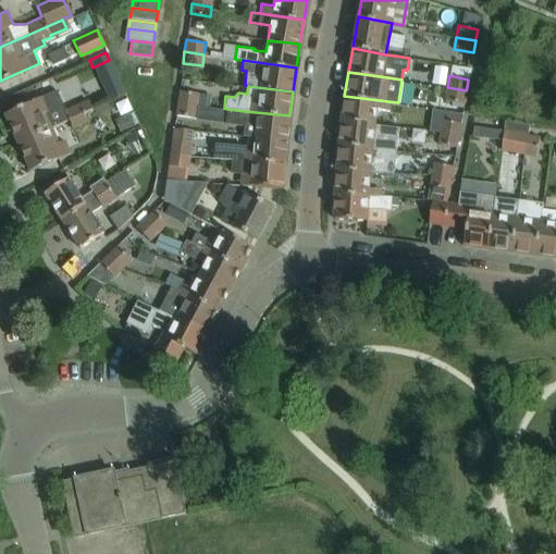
[(464,102),(466,90),(447,87),(444,99),(464,102)]
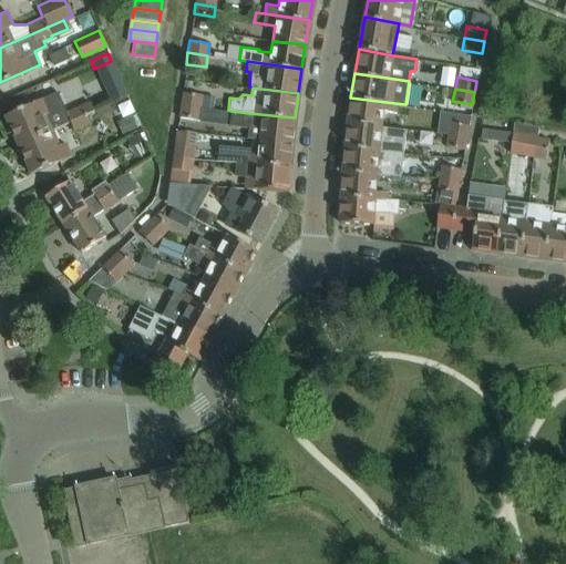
[(181,104),(199,106),(202,94),(183,92),(181,104)]
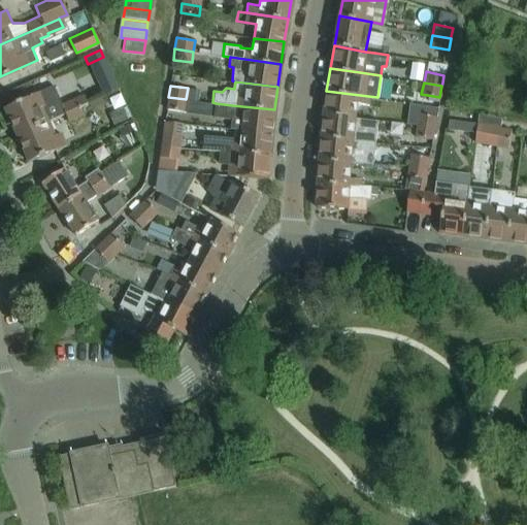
[(42,90),(4,106),(15,133),(48,119),(65,111),(58,96),(47,101),(42,90)]
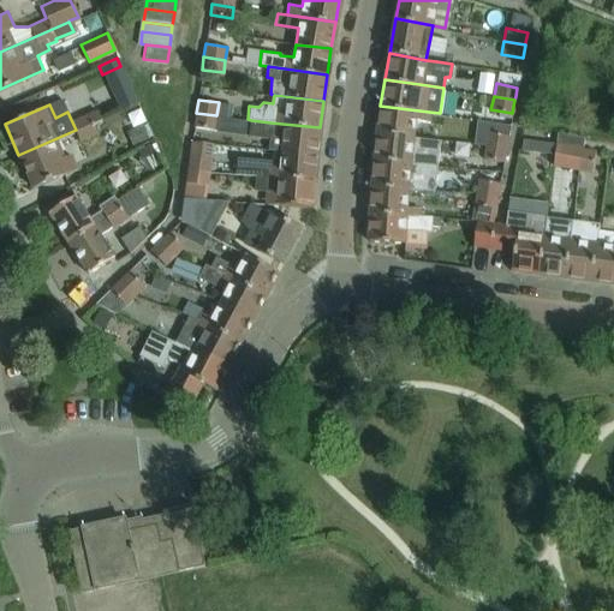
[(428,120),(429,112),(380,106),(376,132),(412,136),(413,119),(428,120)]
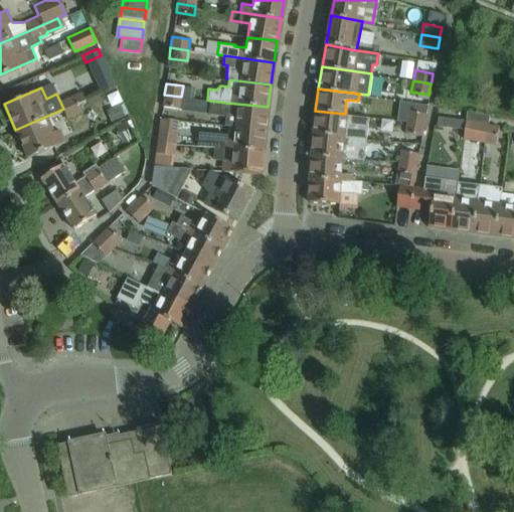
[(180,109),(181,97),(164,95),(162,106),(180,109)]
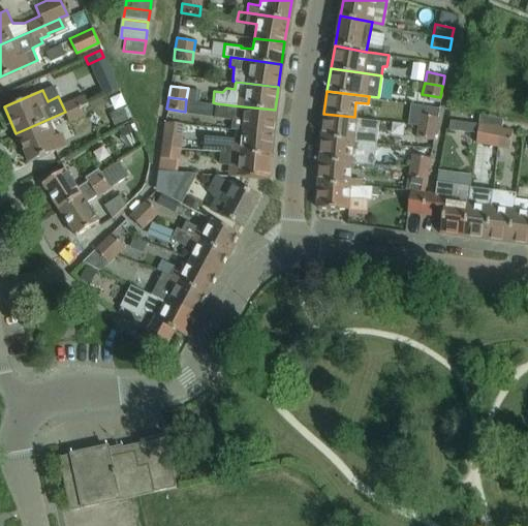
[(65,112),(81,105),(78,98),(62,105),(65,112)]
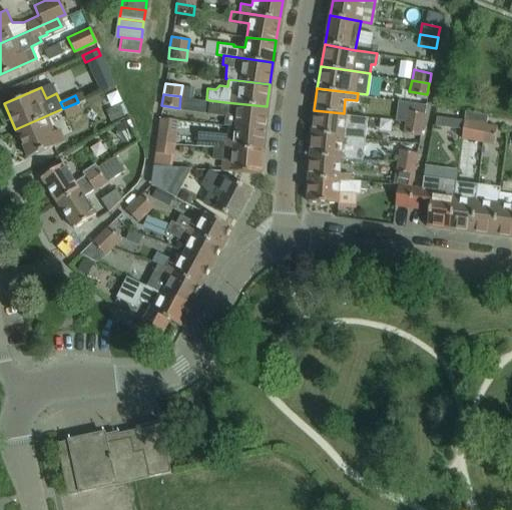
[(267,106),(225,102),(209,100),(208,111),(224,113),(223,123),(264,127),(267,106)]
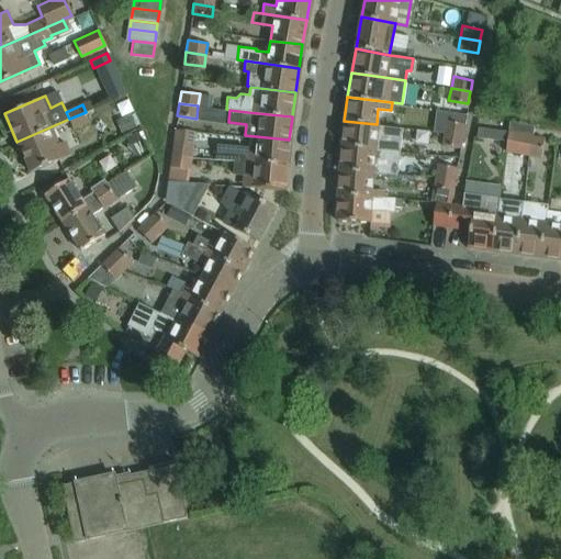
[(86,112),(69,119),(74,129),(90,122),(86,112)]
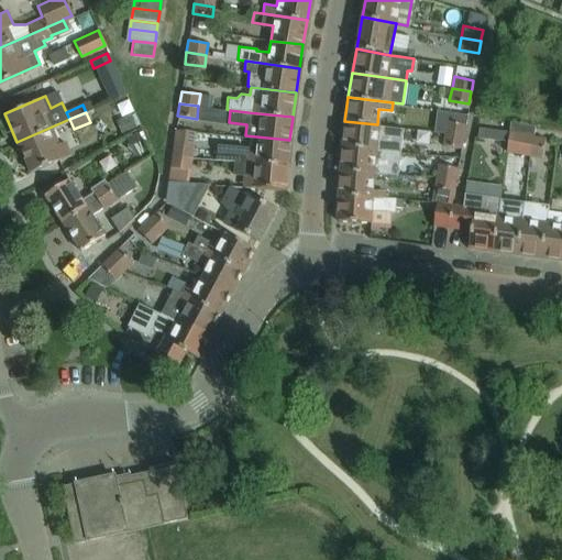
[(462,135),(463,132),(464,123),(445,120),(443,132),(462,135)]
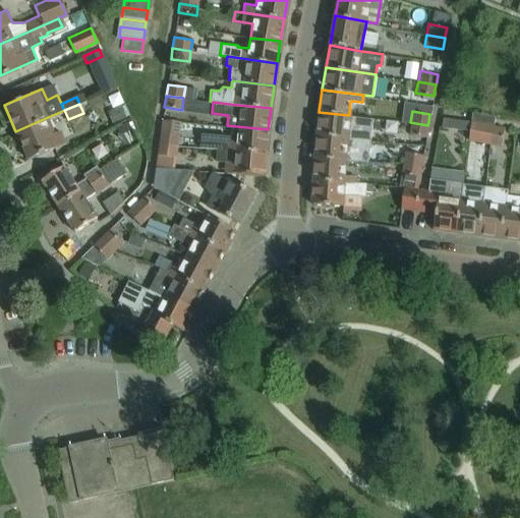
[(319,112),(316,134),(369,140),(371,118),(349,115),(319,112)]
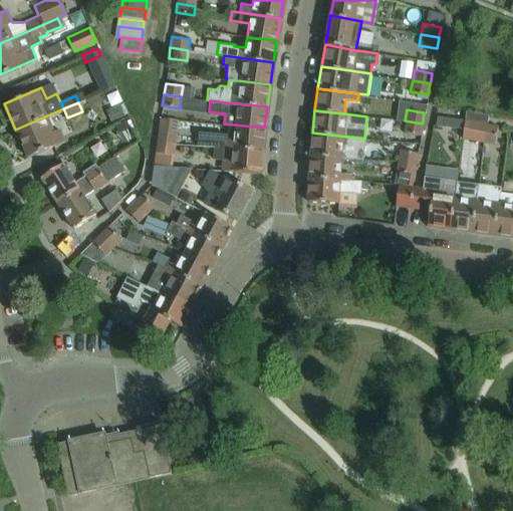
[(440,125),(460,130),(462,117),(442,114),(440,125)]
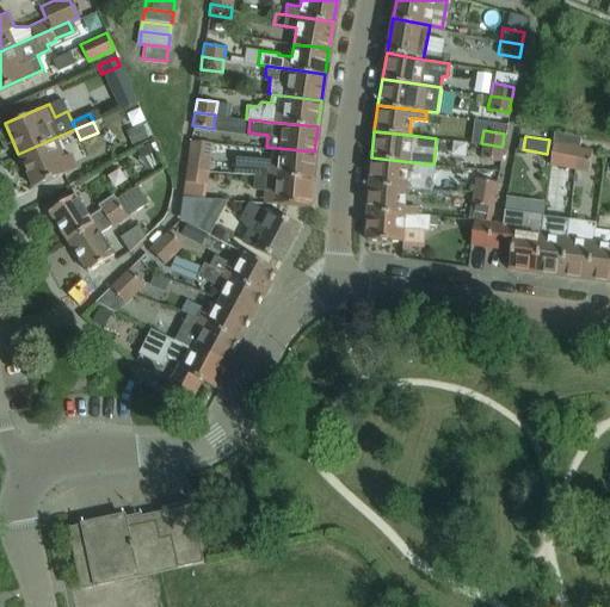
[(56,137),(18,154),(32,185),(75,166),(68,152),(63,154),(56,137)]
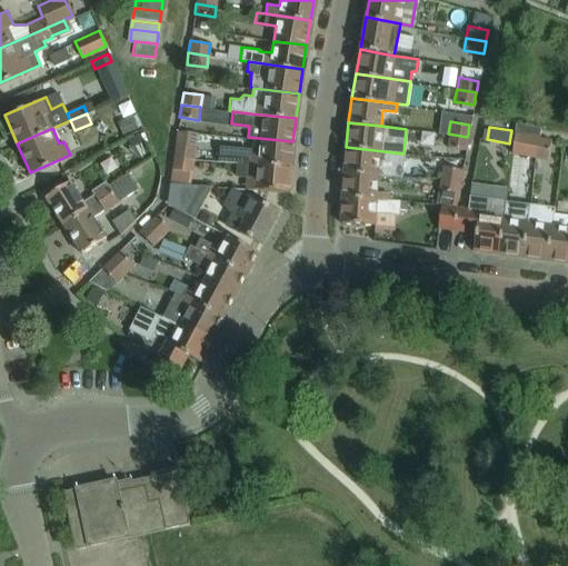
[(135,158),(147,152),(138,132),(126,138),(135,158)]
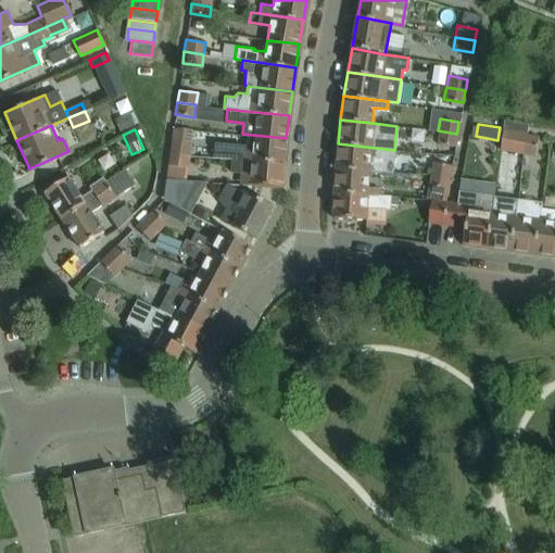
[(454,146),(456,134),(438,130),(436,142),(454,146)]
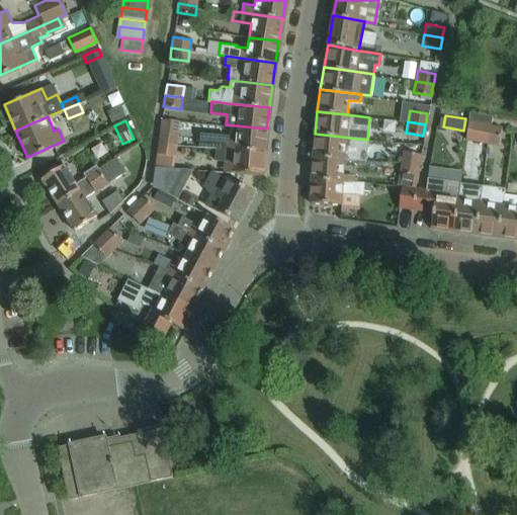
[(486,142),(490,124),(479,121),(475,140),(486,142)]
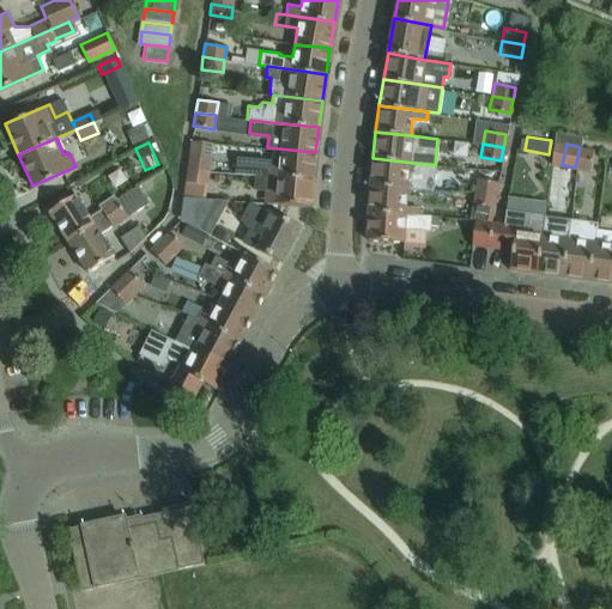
[(313,180),(315,152),(267,147),(267,148),(280,150),(279,164),(235,160),(234,172),(253,175),(253,174),(264,175),(313,180)]
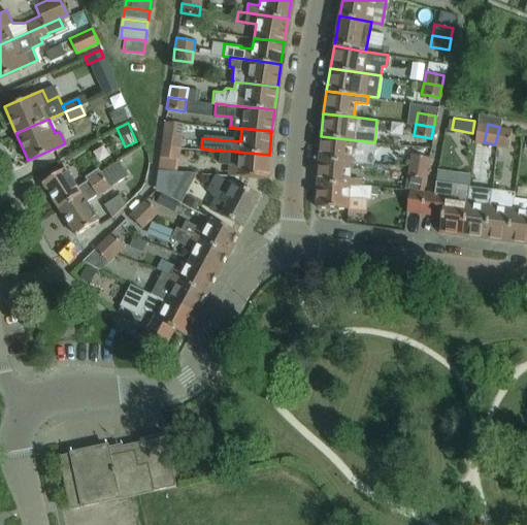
[(499,127),(495,144),(506,146),(509,129),(499,127)]
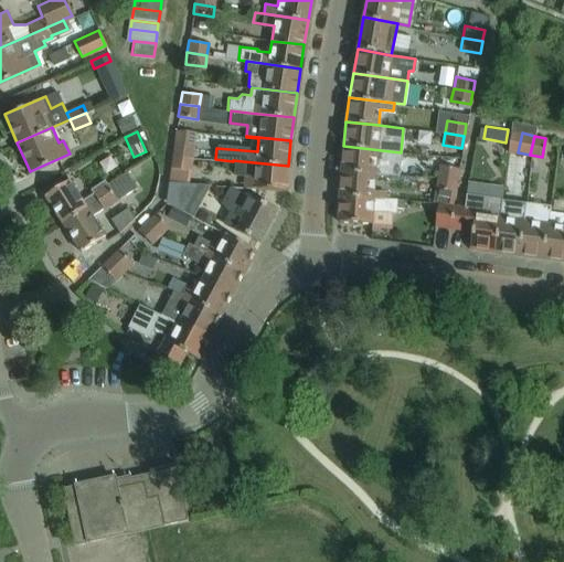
[(192,158),(193,146),(174,144),(172,156),(192,158)]
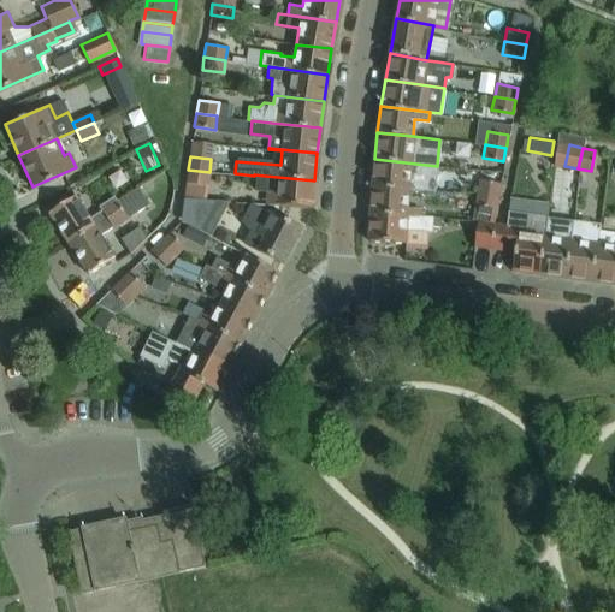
[(437,166),(374,159),(372,185),(408,189),(435,189),(437,166)]
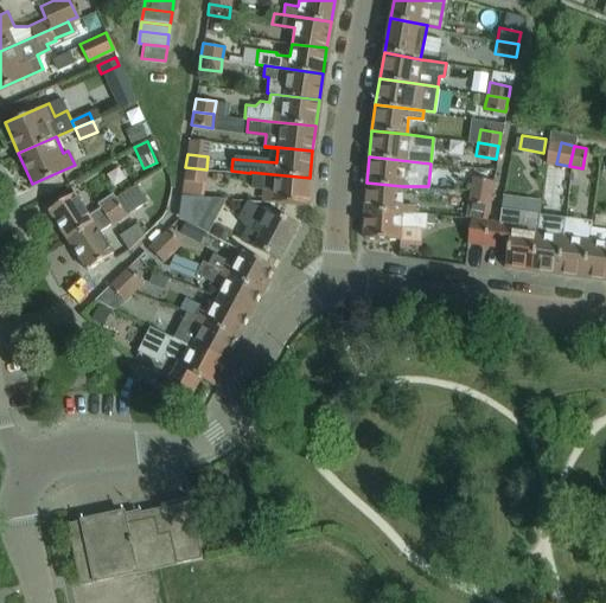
[(205,183),(206,170),(185,167),(184,180),(205,183)]
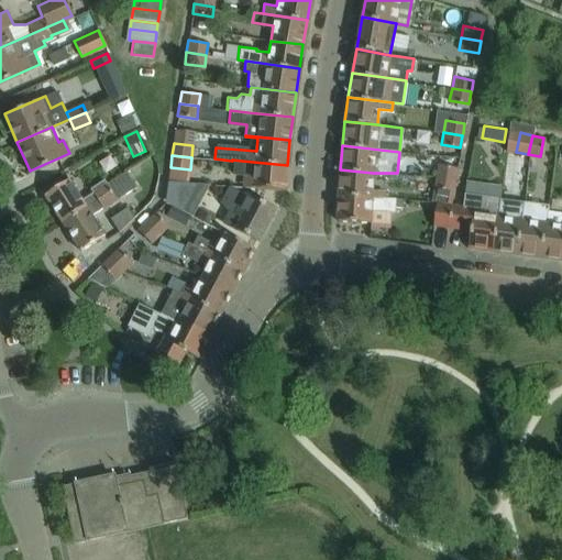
[(286,189),(287,165),(242,161),(232,160),(232,161),(232,171),(255,173),(254,187),(286,189)]
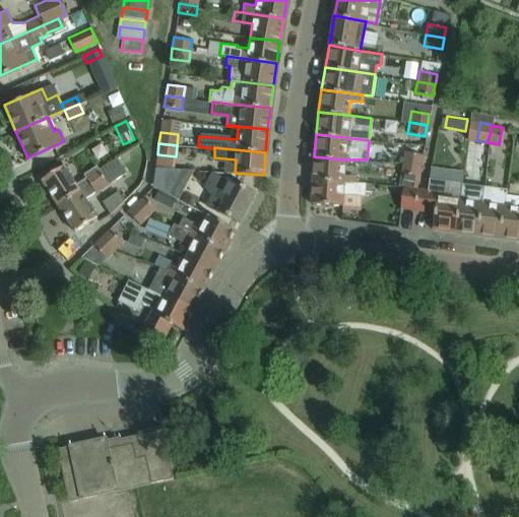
[(419,165),(422,154),(404,150),(402,162),(419,165)]
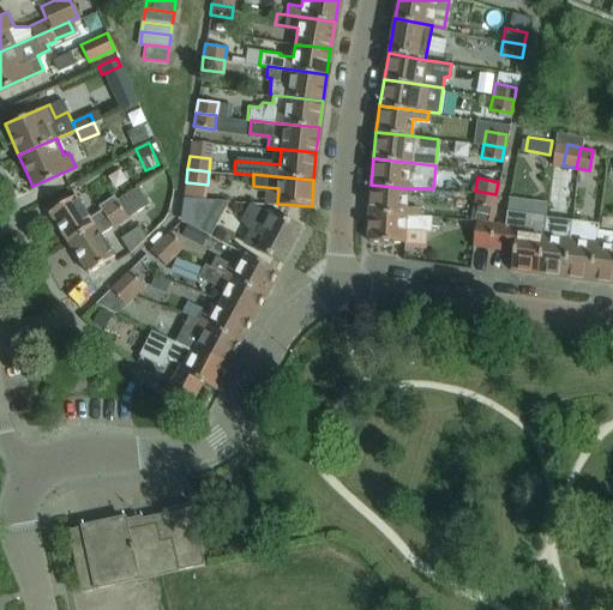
[(120,209),(68,243),(86,272),(113,254),(100,233),(112,224),(113,227),(157,195),(148,181),(137,188),(136,186),(116,199),(115,200),(120,209)]
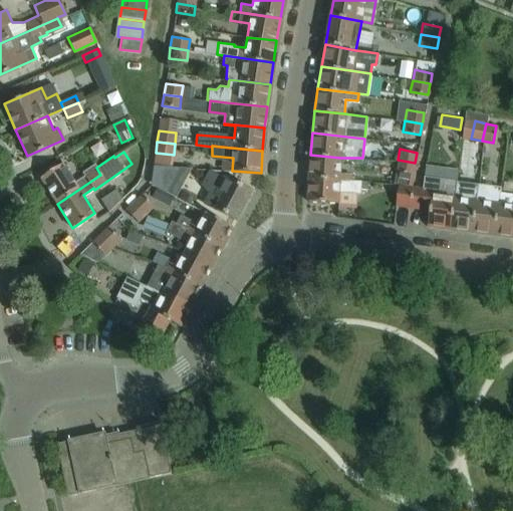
[(339,173),(340,158),(310,155),(308,178),(349,180),(349,173),(339,173)]
